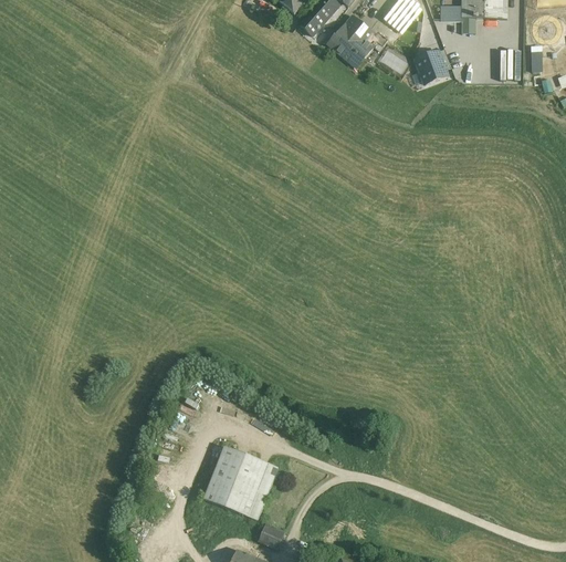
[(283,0),(296,11),(305,0),(283,0)]
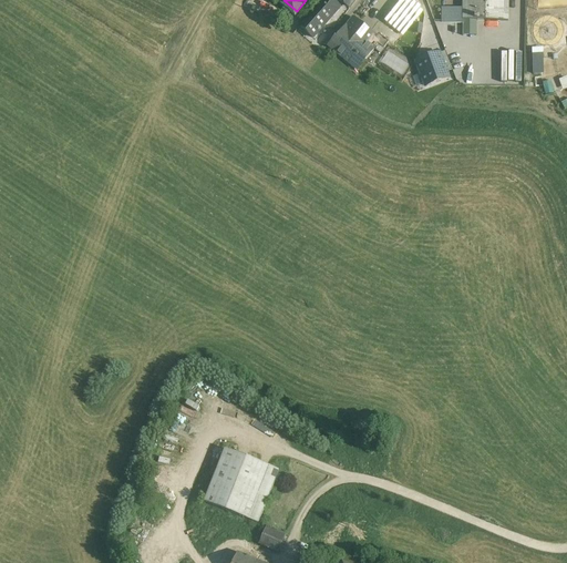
[(338,1),(337,0),(320,0),(319,2),(311,11),(322,20),(338,1)]
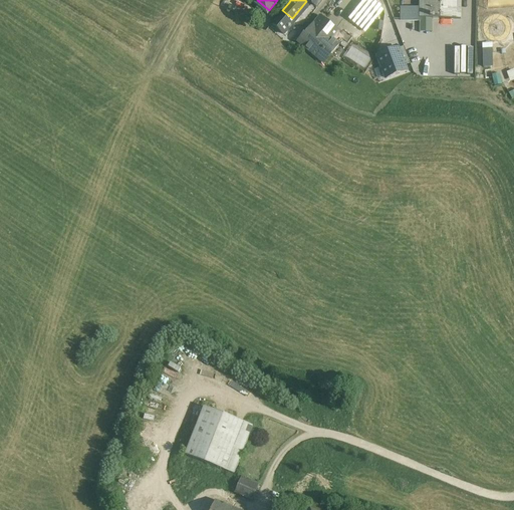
[(361,0),(348,16),(362,27),(378,6),(370,0),(361,0)]
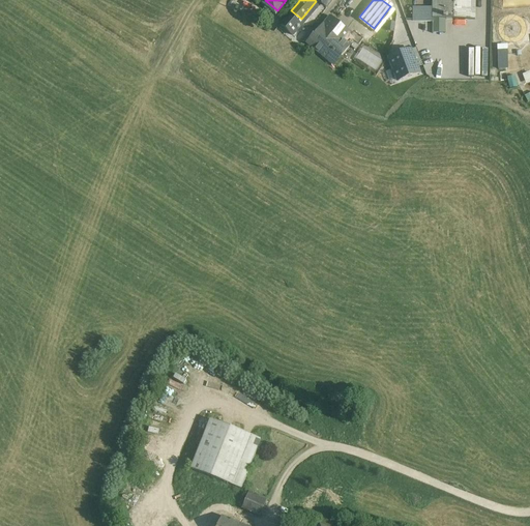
[(432,0),(432,15),(433,15),(445,15),(455,16),(459,16),(469,16),(475,16),(475,0),(432,0)]
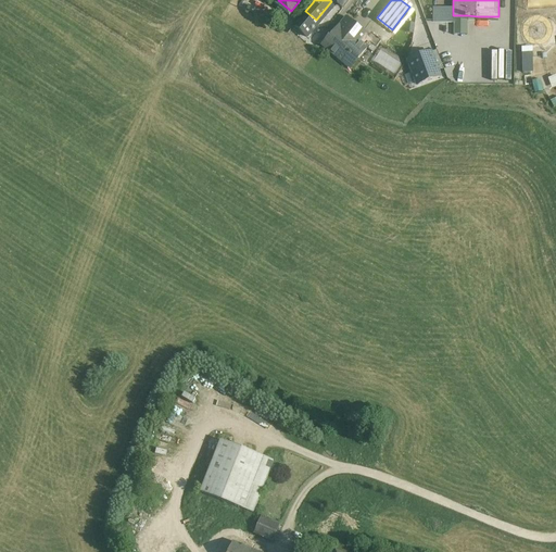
[(534,0),(529,15),(554,24),(555,16),(555,0),(534,0)]
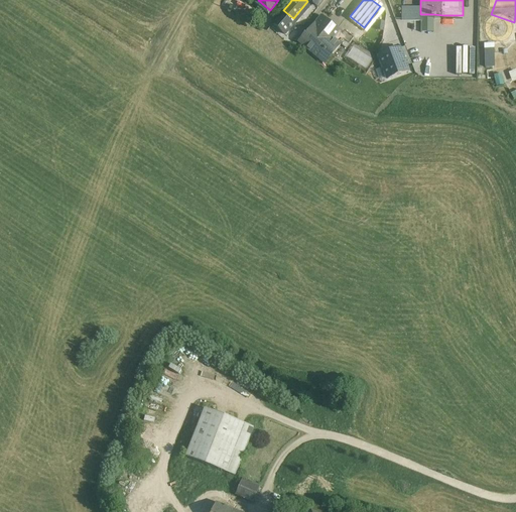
[(293,18),(283,10),(274,20),(286,30),(293,21),(291,20),(293,18)]
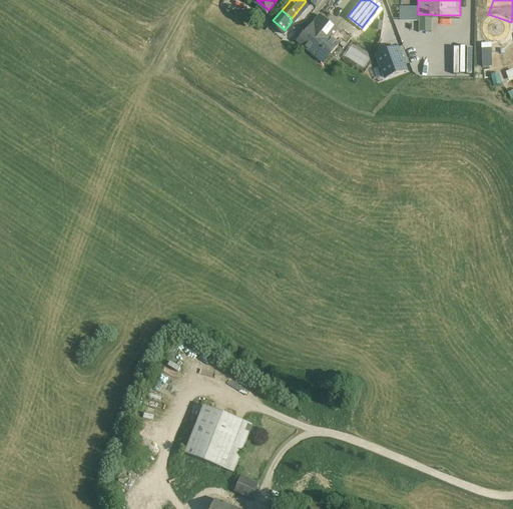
[(320,13),(314,21),(314,20),(305,32),(304,31),(298,38),(323,60),(339,41),(344,45),(352,34),(351,33),(352,33),(350,32),(349,32),(343,28),(339,33),(336,31),(338,28),(320,13)]
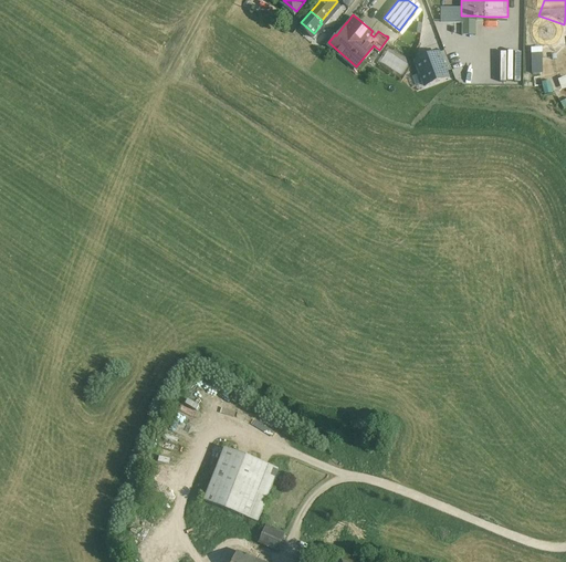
[(475,16),(462,16),(462,29),(475,30),(475,16)]
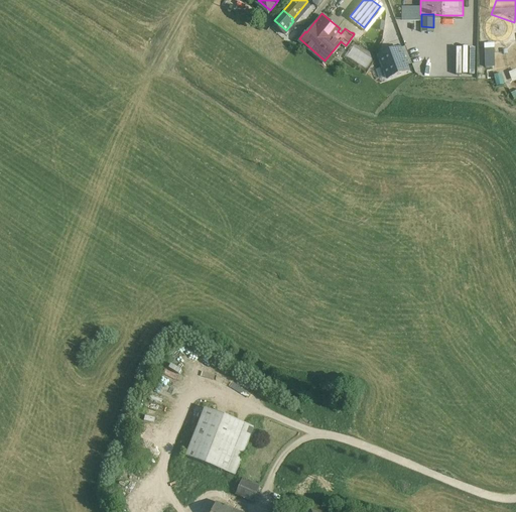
[(446,15),(443,15),(443,23),(457,23),(457,15),(446,15)]
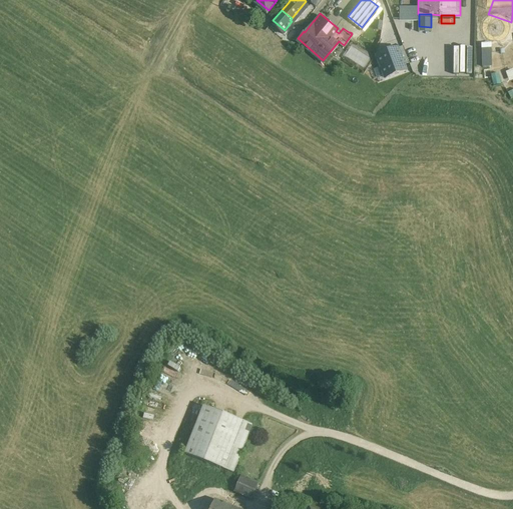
[(400,41),(392,43),(396,53),(404,51),(400,41)]
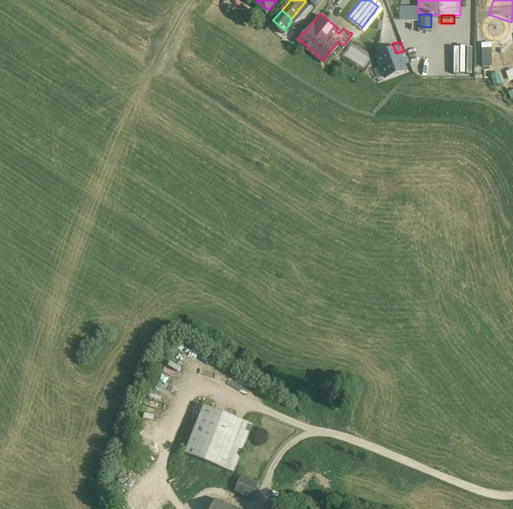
[(396,53),(390,55),(394,68),(397,67),(399,73),(409,70),(404,51),(396,53)]
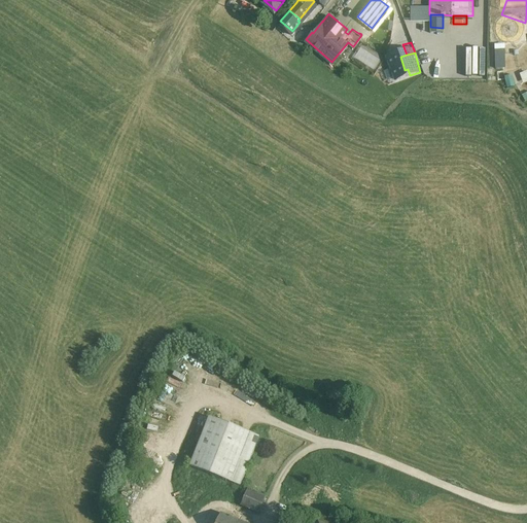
[(259,434),(209,415),(189,463),(230,480),(231,479),(241,483),(259,434)]
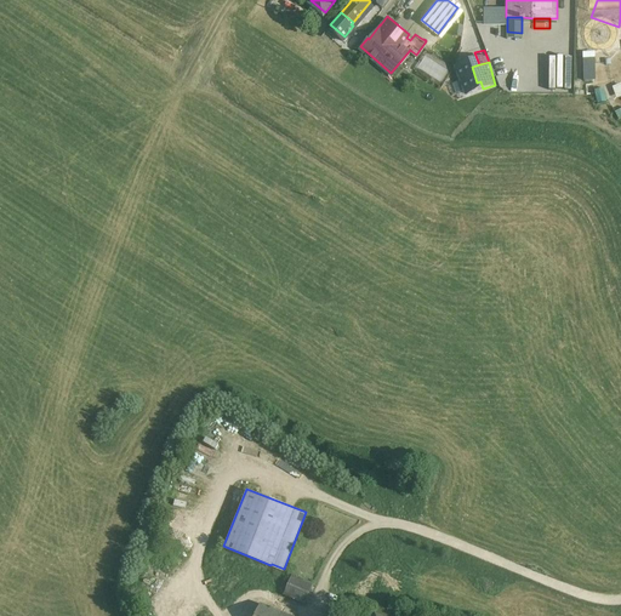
[(312,581),(292,574),(284,592),(305,602),(306,600),(305,600),(313,581),(312,581)]
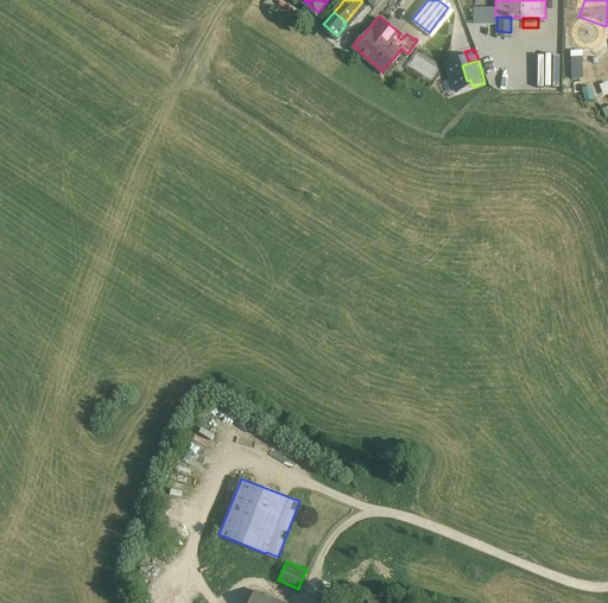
[(290,602),(255,588),(248,602),(290,602)]
